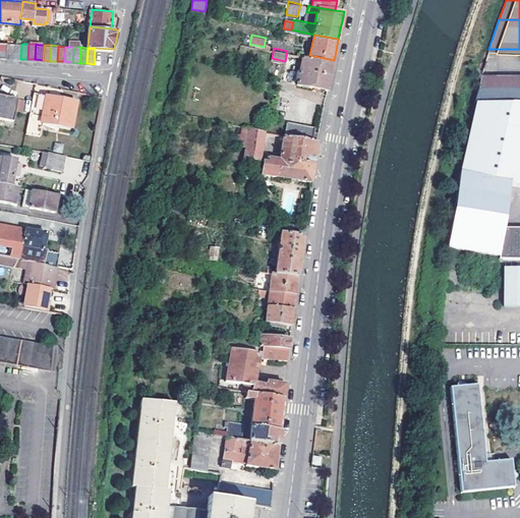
[(334,60),(309,55),(303,54),(297,82),(328,89),(334,60)]
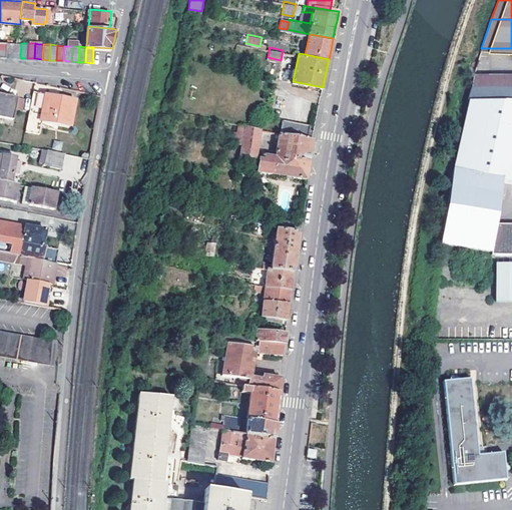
[(511,74),(474,74),(449,179),(451,179),(500,180),(511,180),(511,74)]
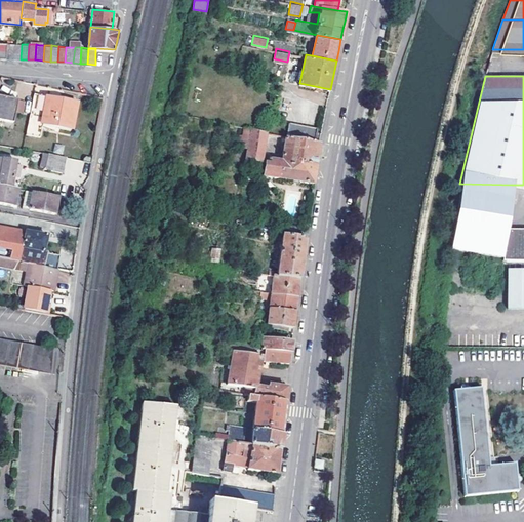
[(77,99),(36,91),(27,133),(40,135),(42,125),(44,126),(45,121),(71,127),(77,99)]
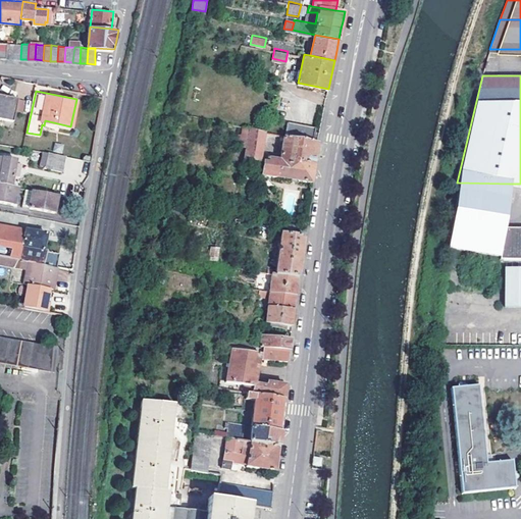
[(18,97),(0,93),(0,116),(14,119),(18,97)]
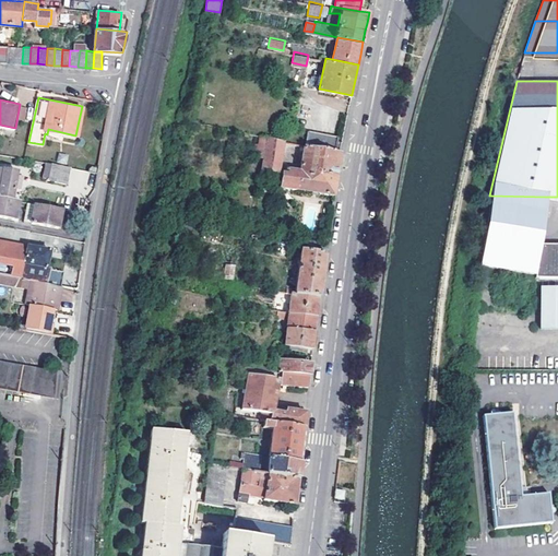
[(308,129),(305,143),(335,150),(339,135),(308,129)]
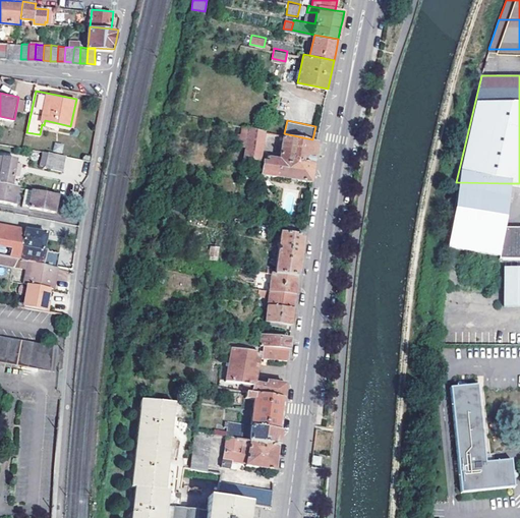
[(248,133),(247,147),(245,158),(262,160),(266,129),(243,125),(242,132),(248,133)]
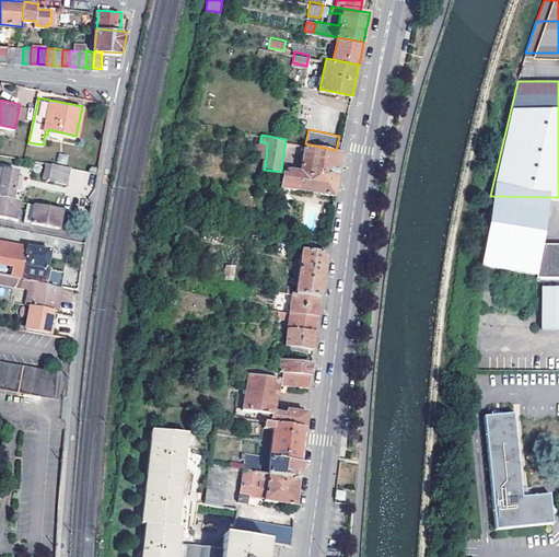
[(267,143),(260,142),(257,142),(255,157),(266,158),(267,143)]
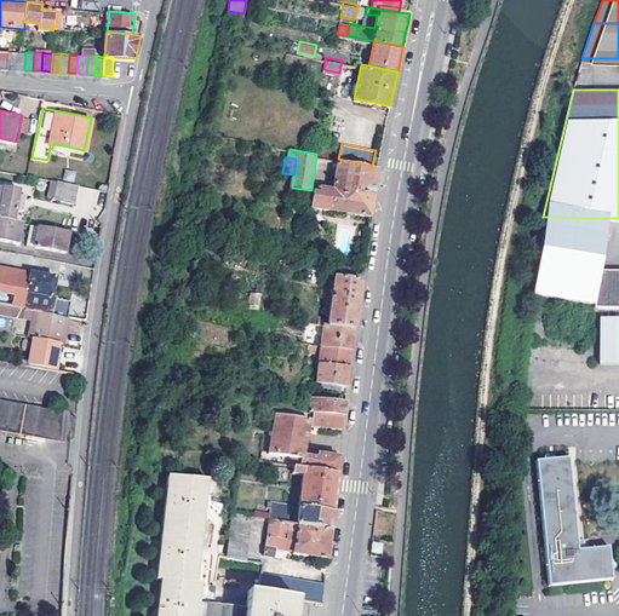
[(372,166),(338,159),(334,184),(330,184),(330,185),(324,184),(324,185),(319,185),(317,186),(316,188),(316,190),(315,190),(313,206),(371,214),(374,190),(378,167),(372,166)]
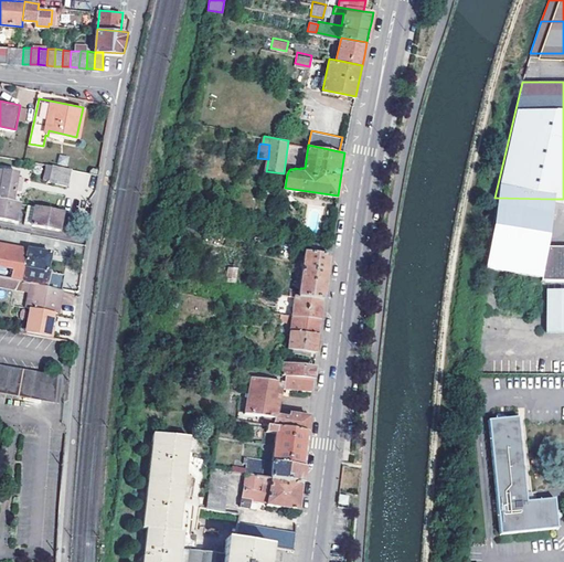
[(68,162),(70,154),(60,151),(59,161),(68,162)]
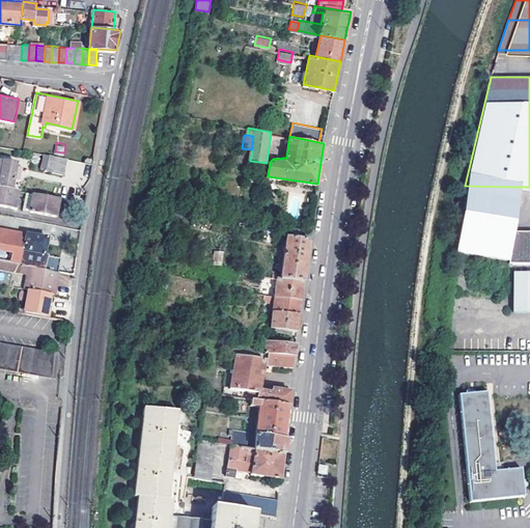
[(0,184),(11,187),(14,176),(16,165),(17,161),(16,161),(17,157),(0,153),(0,184)]
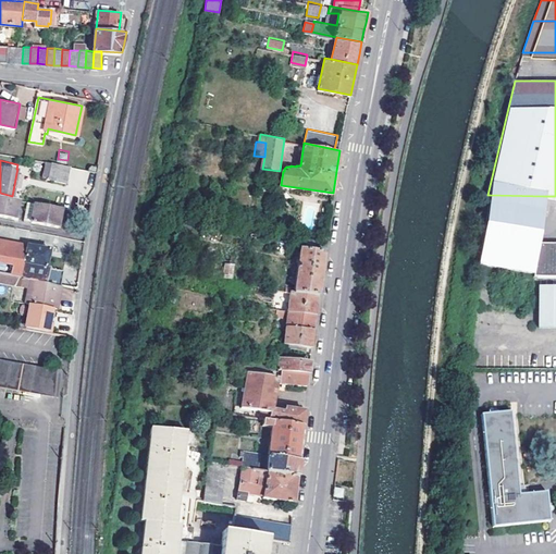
[(69,182),(72,164),(53,161),(50,179),(69,182)]
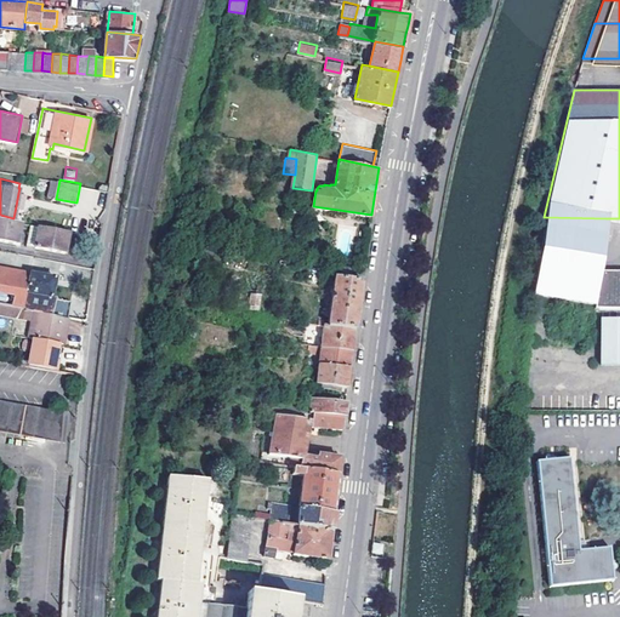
[(102,180),(101,187),(111,189),(112,181),(102,180)]
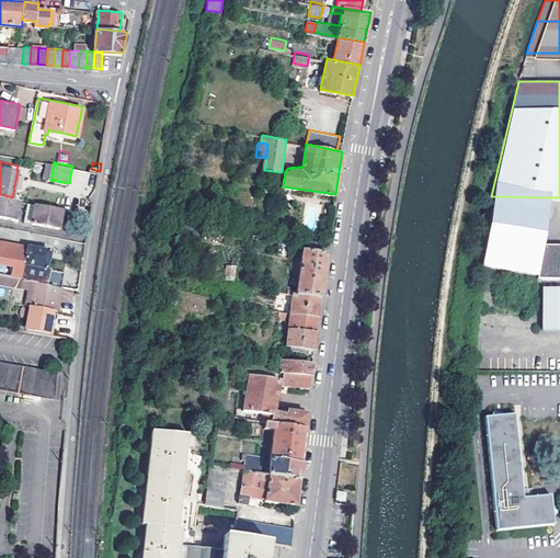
[(24,175),(16,174),(14,186),(21,188),(24,175)]
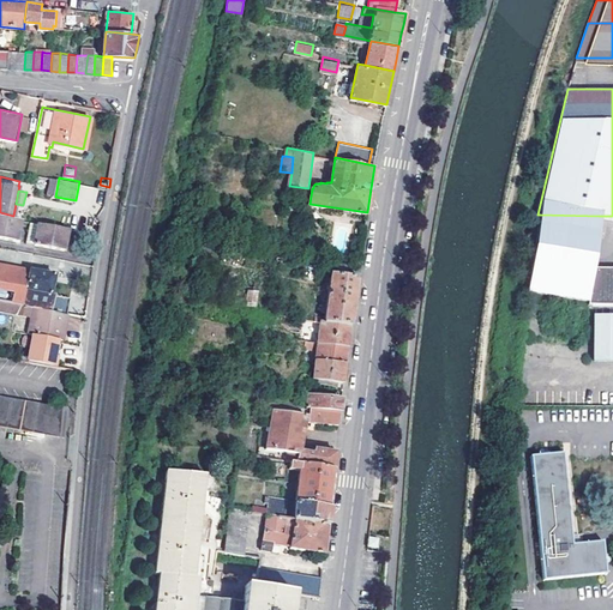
[(0,234),(19,239),(24,218),(13,216),(0,212),(0,234)]
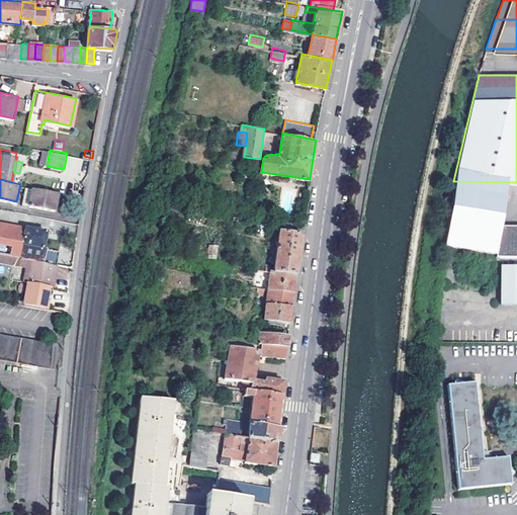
[(443,246),(493,252),(505,182),(455,181),(443,246)]
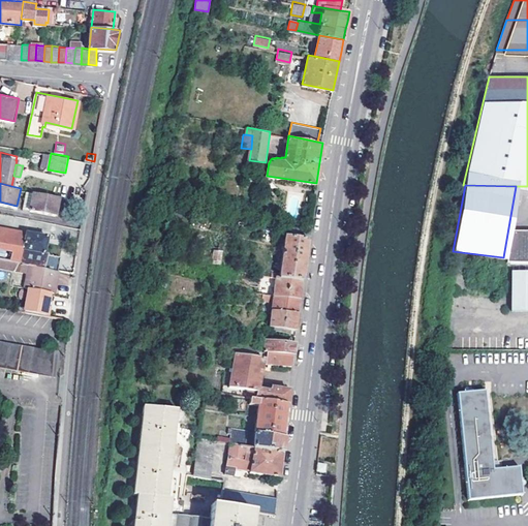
[(27,189),(24,207),(32,208),(35,191),(27,189)]
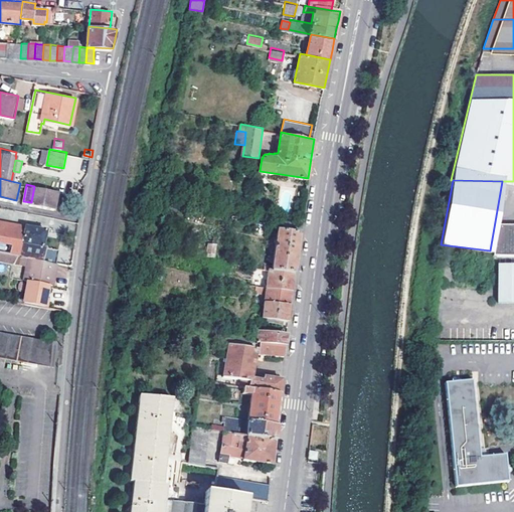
[(59,190),(34,186),(31,202),(55,207),(59,190)]
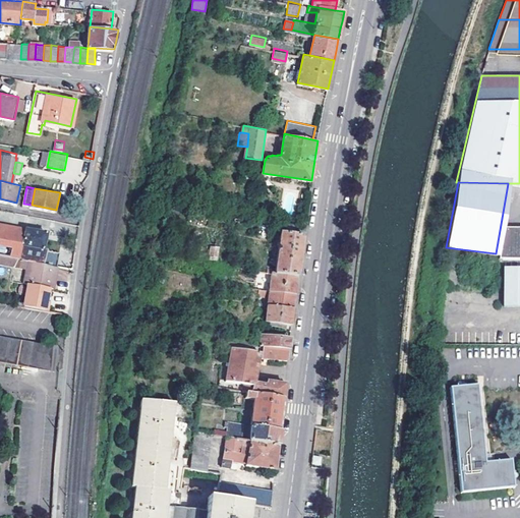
[(304,234),(305,225),(277,221),(275,230),(281,231),(304,234)]
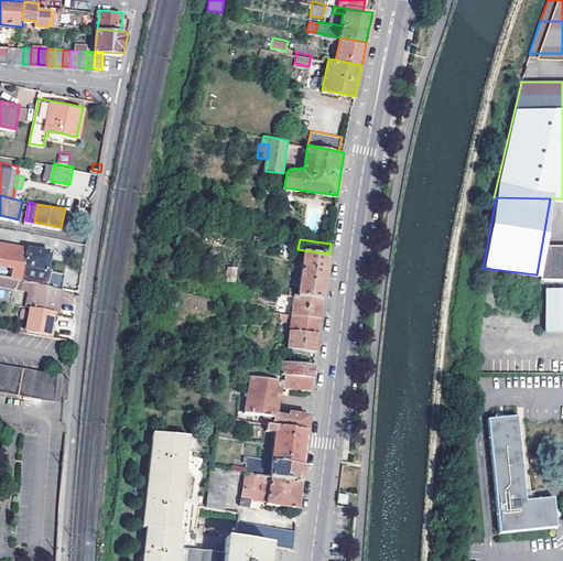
[(0,240),(0,274),(8,276),(29,280),(47,283),(51,270),(49,269),(52,251),(0,240)]
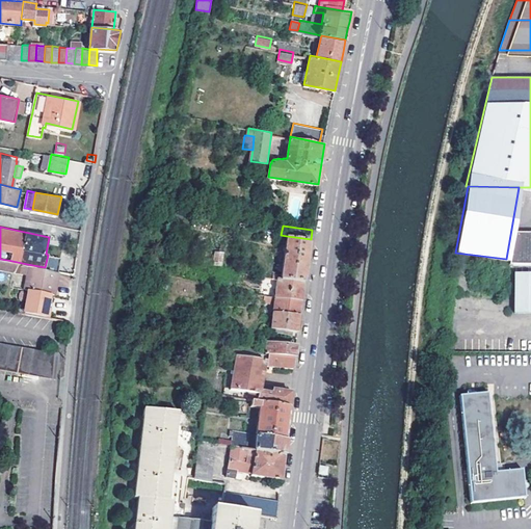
[(530,234),(520,235),(520,263),(530,263),(530,234)]
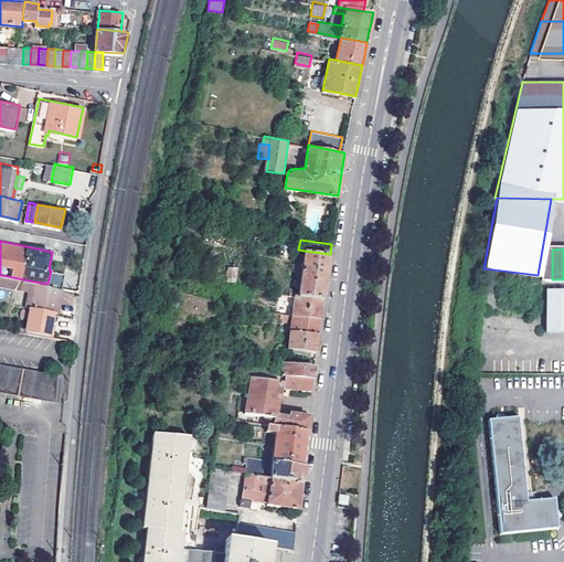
[(305,251),(305,254),(299,294),(323,297),(327,276),(330,254),(305,251)]
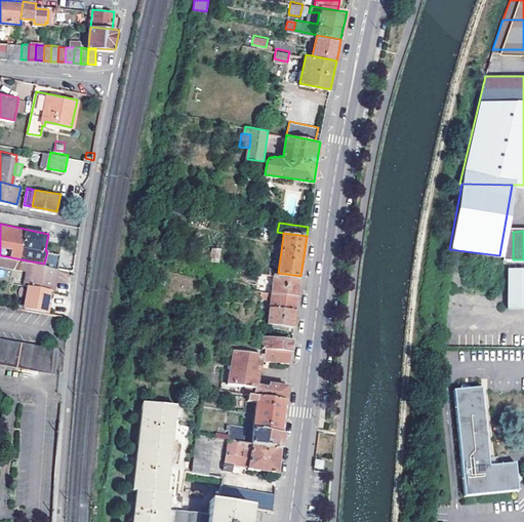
[(27,283),(50,287),(53,288),(55,278),(57,267),(44,264),(27,261),(23,282),(27,283)]
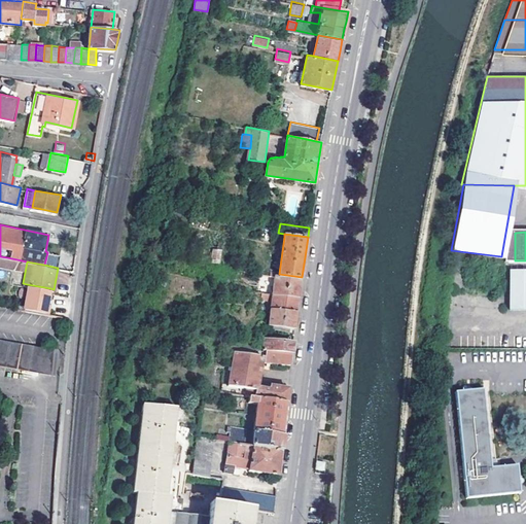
[(525,268),(511,269),(511,302),(525,302),(525,268)]
